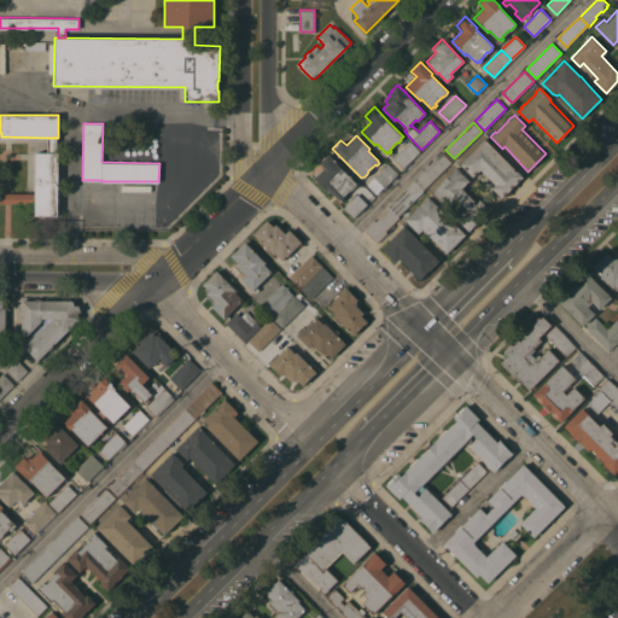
[(47,152),(47,138),(57,138),(57,152),(47,152)]
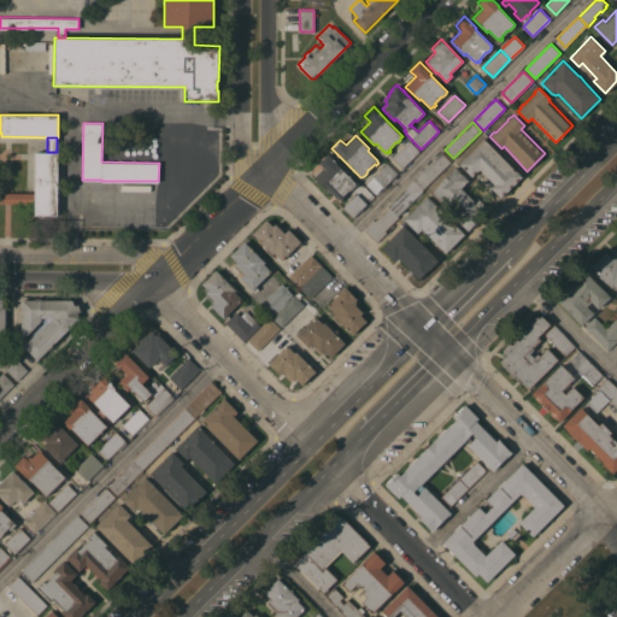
[(522,176),(500,198),(491,187),(494,183),(480,169),(471,176),(458,163),(468,153),(469,154),(485,139),(522,176)]
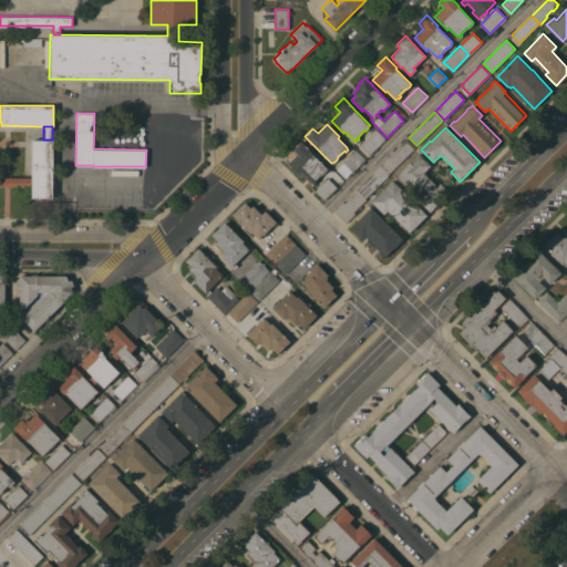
[(370,154),(361,145),(377,130),(385,138),(370,154)]
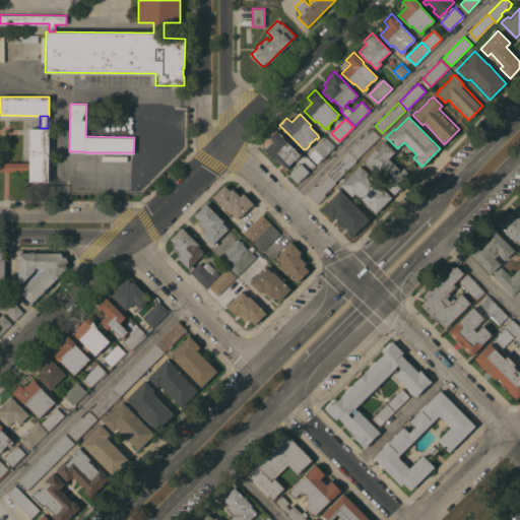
[(29,128),(40,128),(48,128),(49,128),(48,181),(28,181),(28,171),(29,163),(29,128)]
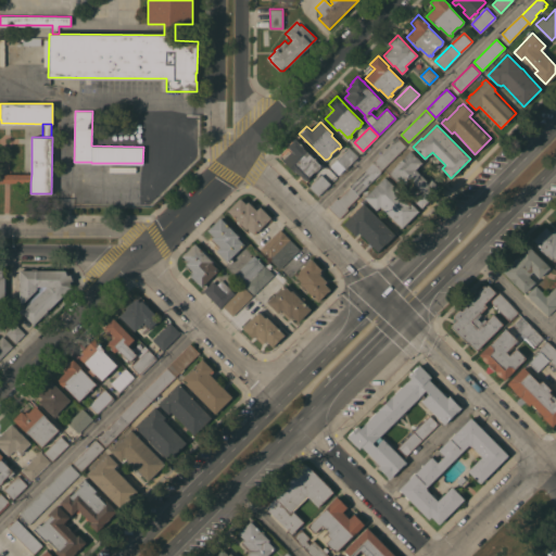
[(303,147),(320,164),(319,167),(317,171),(314,171),(308,177),(310,178),(307,180),(306,178),(305,180),(302,177),(301,179),(299,177),(300,175),(297,172),(295,173),(282,160),(291,151),(287,146),(295,138),(303,147)]
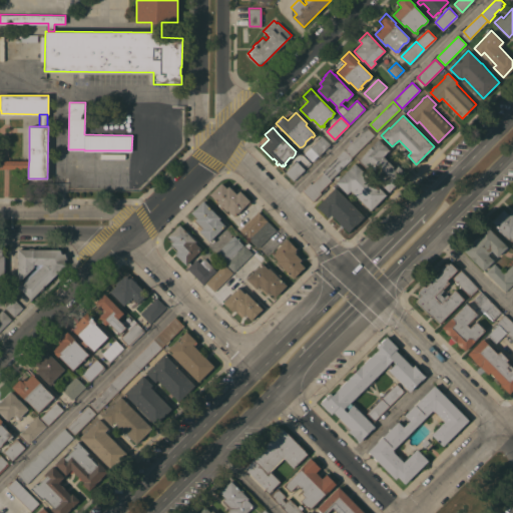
[(345,149),(367,127),(375,134),(353,156),(345,149)]
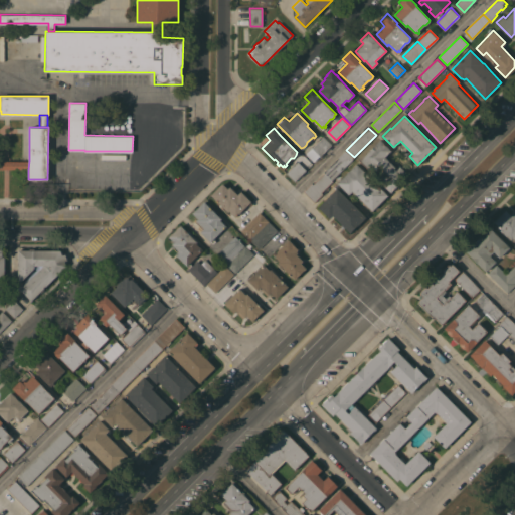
[(320,156),(319,156),(314,162),(306,154),(323,136),(331,144),(320,156)]
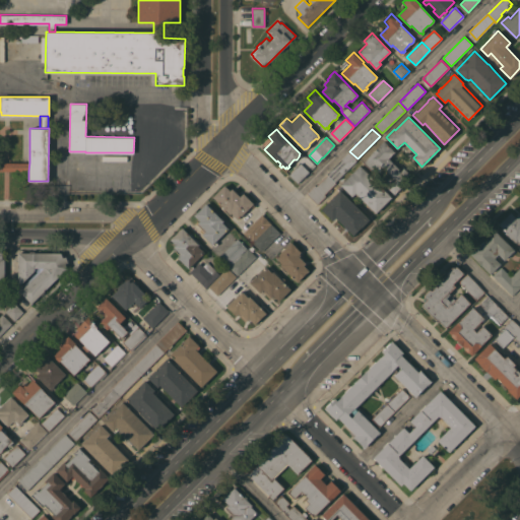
[(384,140),(395,151),(388,157),(400,170),(403,168),(412,176),(394,193),(363,161),(384,140)]
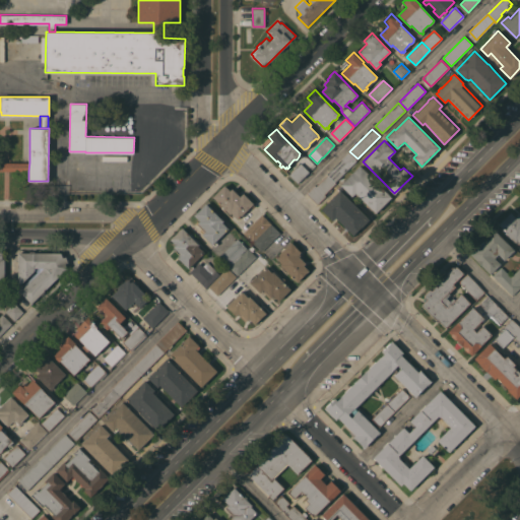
[(335,181),(328,174),(327,173),(349,151),(358,158),(335,181)]
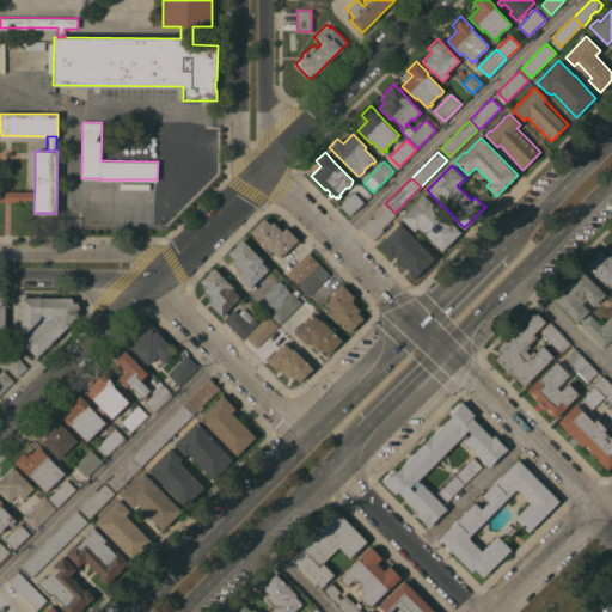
[(34,201),(0,201),(0,191),(35,191),(34,201)]
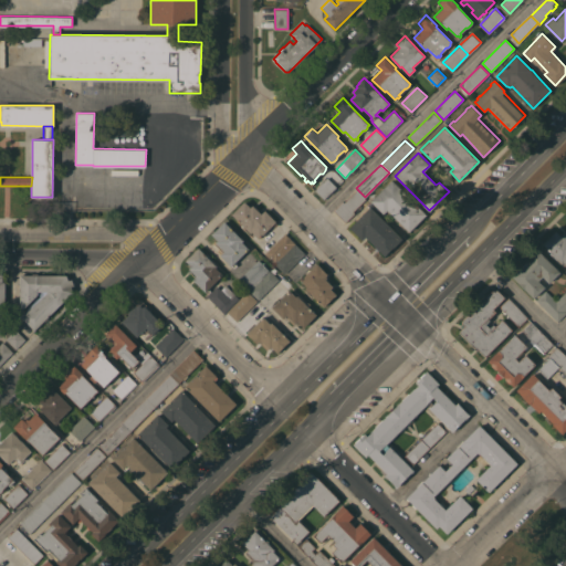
[(327,177),(336,186),(324,199),(315,190),(327,177)]
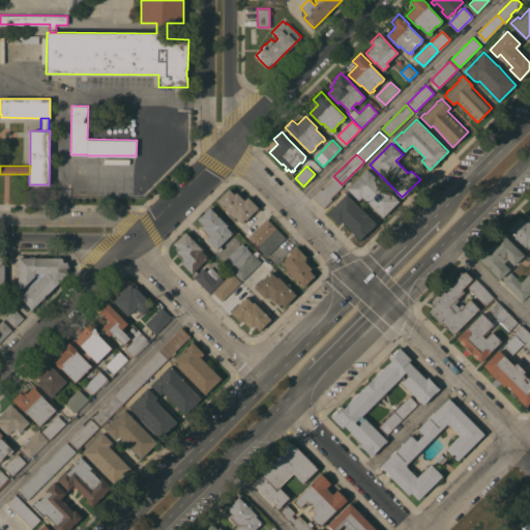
[(399,201),(383,217),(362,196),(358,200),(347,188),(366,168),(399,201)]
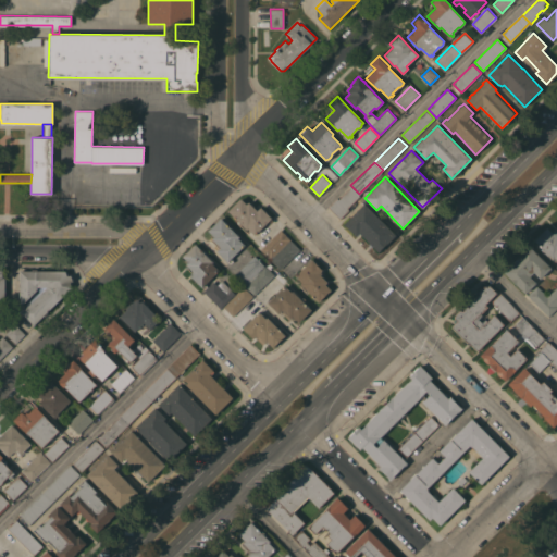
[(359,195),(360,196),(347,208),(349,210),(341,219),(329,208),(337,198),(338,199),(351,186),(359,194),(359,195)]
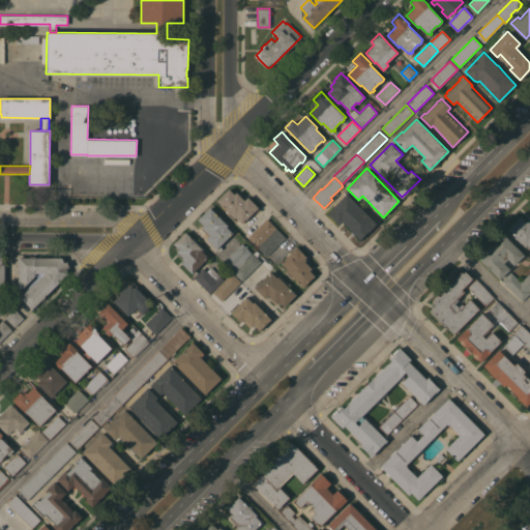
[(228,211),(227,212),(226,211),(227,210),(216,200),(229,188),(234,194),(236,192),(243,199),(244,197),(245,199),(247,197),(260,209),(258,212),(256,209),(242,223),(236,216),(234,218),(228,211)]
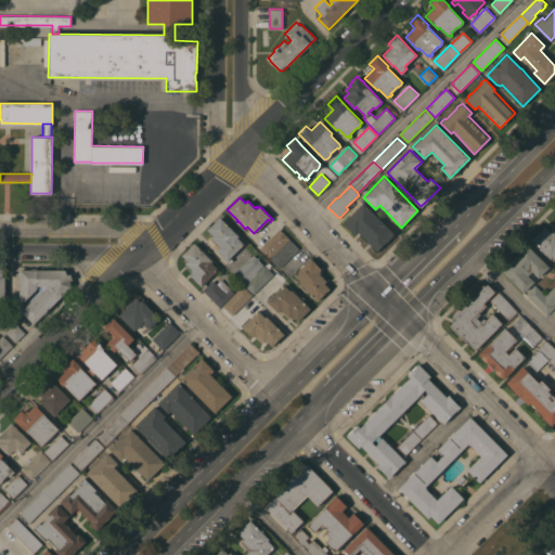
[(394,233),(377,250),(358,231),(355,235),(343,222),(363,202),(394,233)]
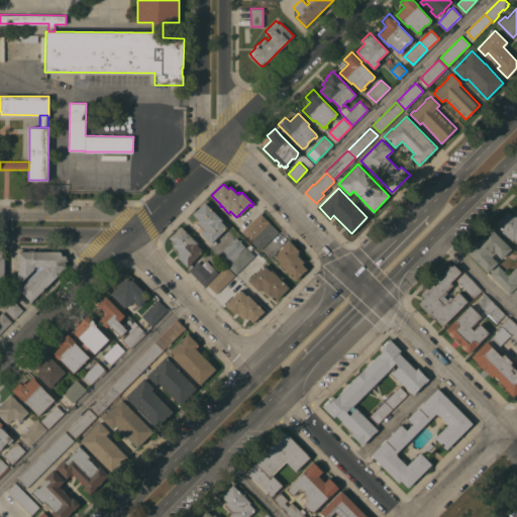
[(212,209),(213,209),(218,214),(217,214),(222,219),(221,220),(227,227),(214,240),(216,242),(214,244),(212,242),(211,242),(201,232),(203,230),(196,223),(197,222),(197,221),(198,219),(193,213),(205,202),(212,209)]
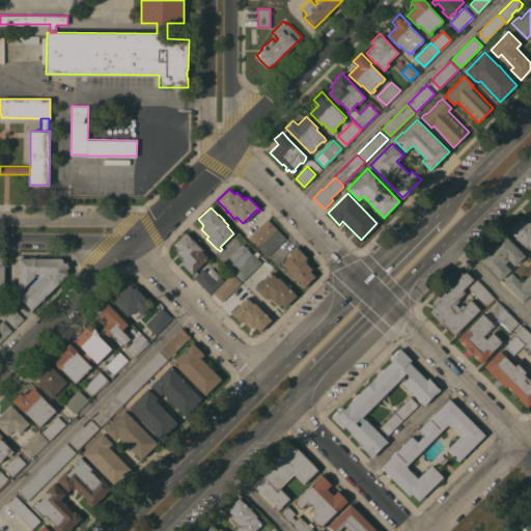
[(530,248),(528,245),(527,246),(523,243),(522,244),(516,238),(518,236),(509,227),(521,216),(527,222),(529,219),(530,221),(530,248)]
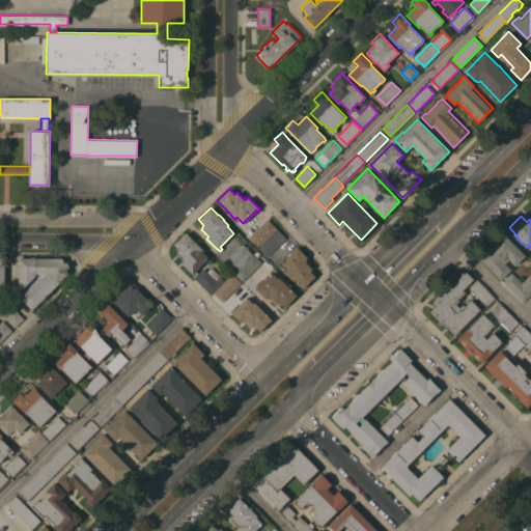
[(255,248),(246,240),(268,218),(278,228),(258,248),(256,246),(255,248)]
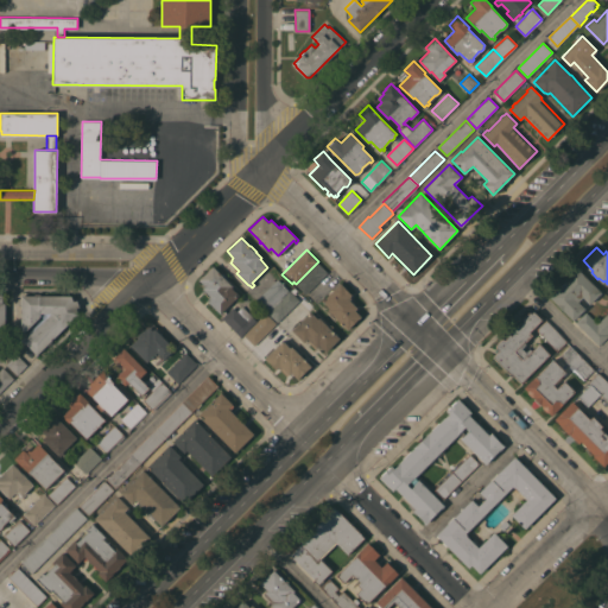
[(328,272),(305,293),(296,284),(318,261),(328,272)]
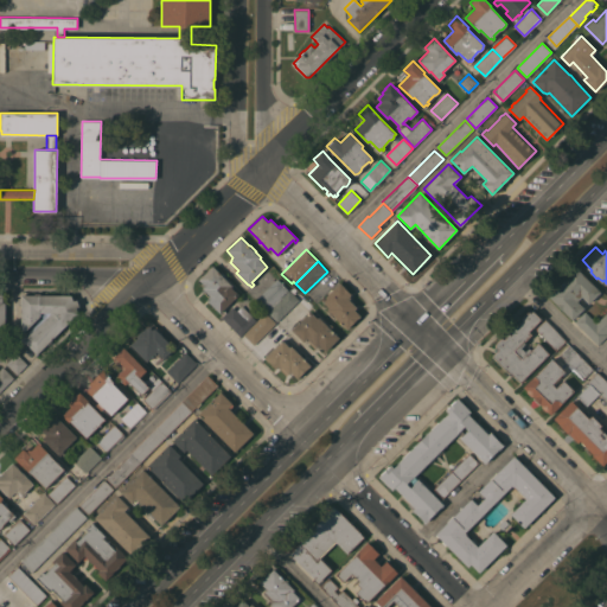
[(208,300),(210,298),(209,296),(210,294),(203,287),(205,285),(198,279),(212,264),(221,274),(222,272),(224,275),(229,281),(232,286),(231,287),(238,294),(223,310),(225,312),(222,314),(221,312),(219,312),(208,300)]
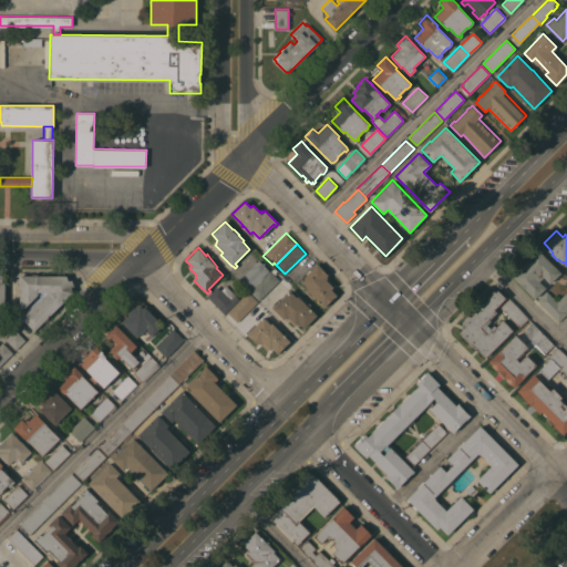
[(512,275),(515,272),(515,269),(518,267),(522,267),(529,258),(529,256),(534,253),(535,253),(538,249),(560,272),(549,282),(544,276),(539,280),(545,287),(535,298),(512,275)]
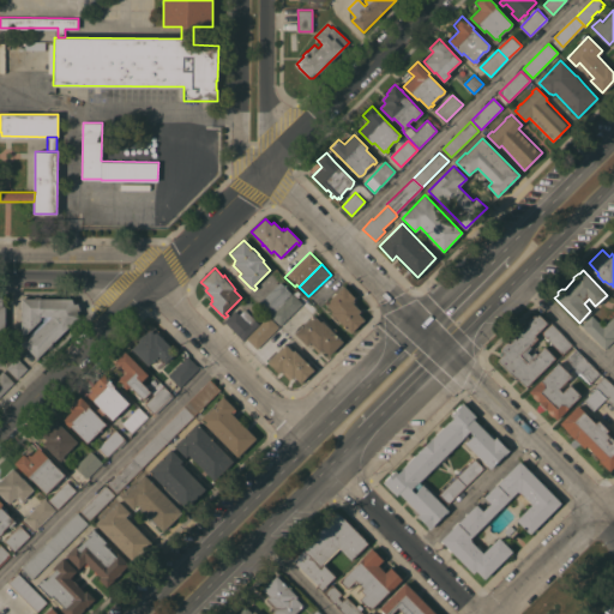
[(271,314),(259,302),(280,282),(290,293),(292,292),(293,293),(271,314)]
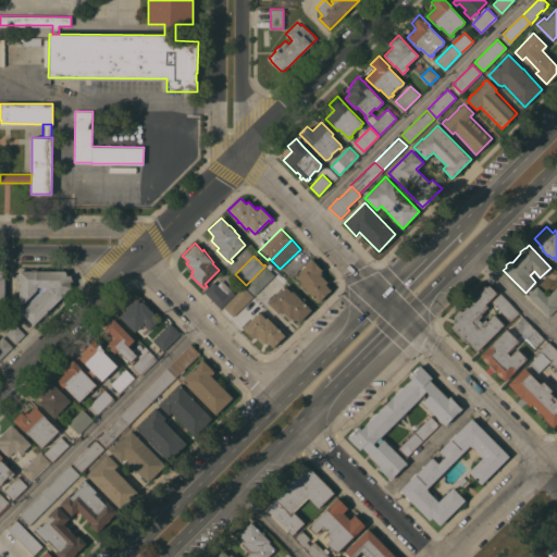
[(311,259),(322,269),(320,271),(322,273),(320,274),(327,282),(325,283),(331,289),(319,301),(300,283),(301,282),(295,275),(311,259)]
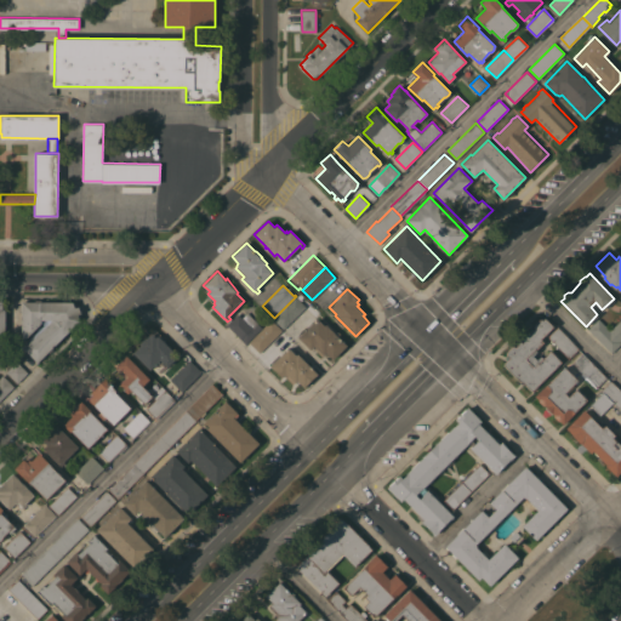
[(306,306),(284,329),(274,318),(296,296),(306,306)]
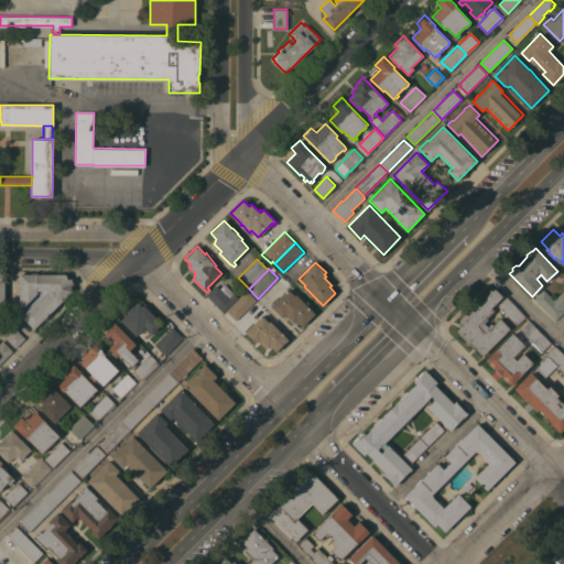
[(20,273),(32,273),(32,272),(35,272),(35,273),(66,273),(68,279),(72,278),(74,284),(71,285),(73,291),(34,328),(21,315),(47,290),(38,290),(36,294),(20,311),(20,273)]
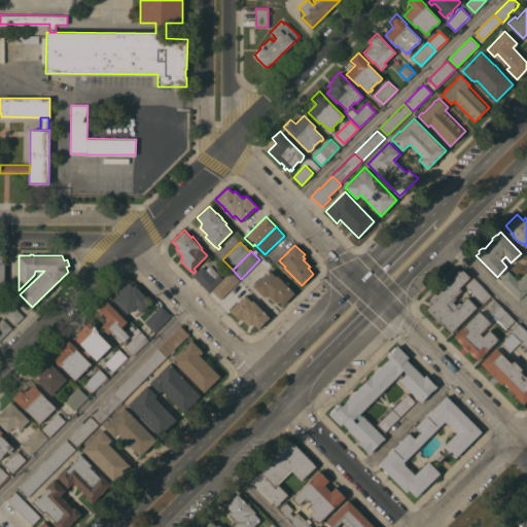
[(192,275),(202,266),(205,269),(210,265),(222,278),(209,291),(192,275)]
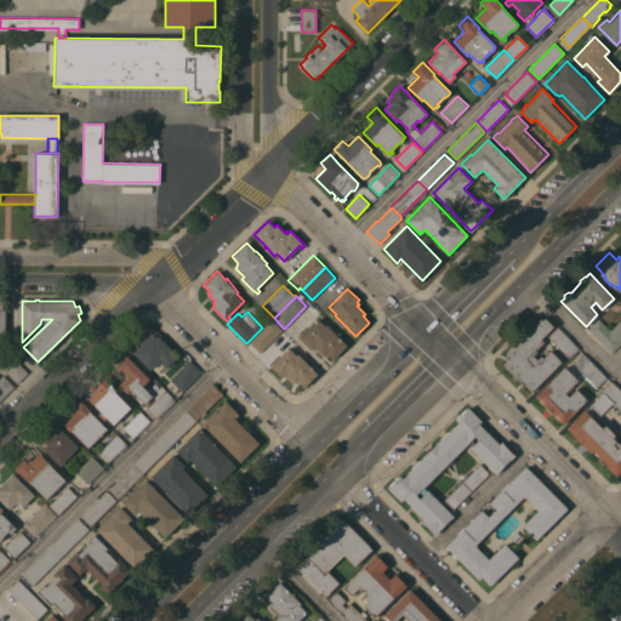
[(318,318),(325,325),(326,324),(336,334),(337,331),(340,334),(339,335),(347,345),(332,359),(326,352),(324,354),(315,347),(314,348),(313,346),(311,349),(298,336),(318,318)]
